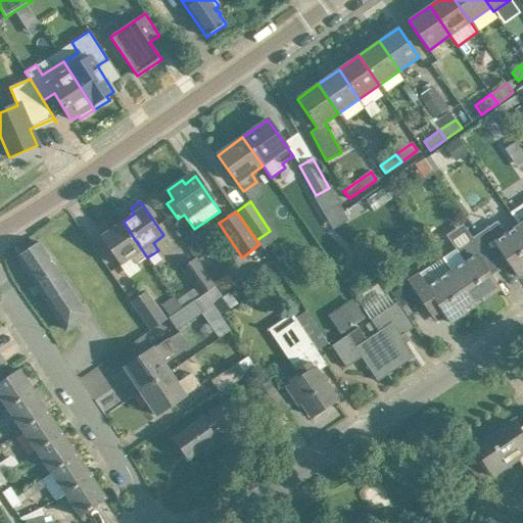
[(496,221),(476,235),(492,260),(503,253),(518,277),(522,274),(522,231),(520,227),(507,235),(496,221)]
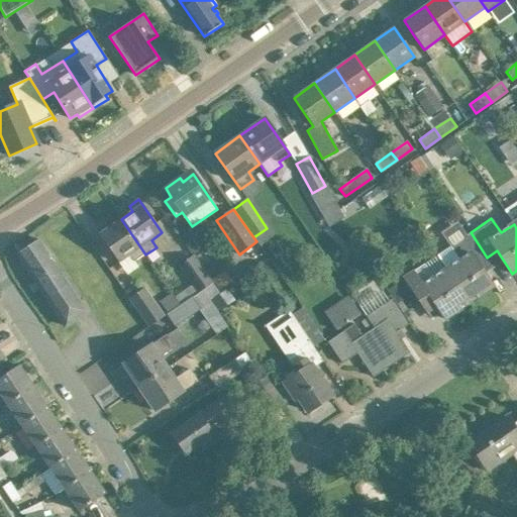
[(145,254),(121,219),(109,227),(106,222),(96,229),(119,264),(129,255),(134,263),(145,254)]
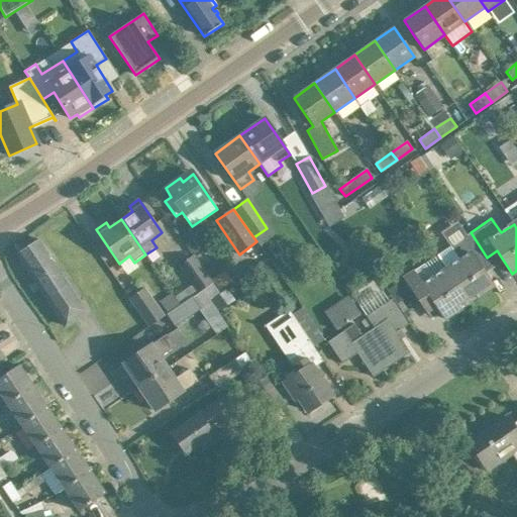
[(446,269),(469,303),(493,287),(478,264),(487,257),(471,232),(467,235),(458,221),(440,233),(449,246),(436,255),(446,269)]
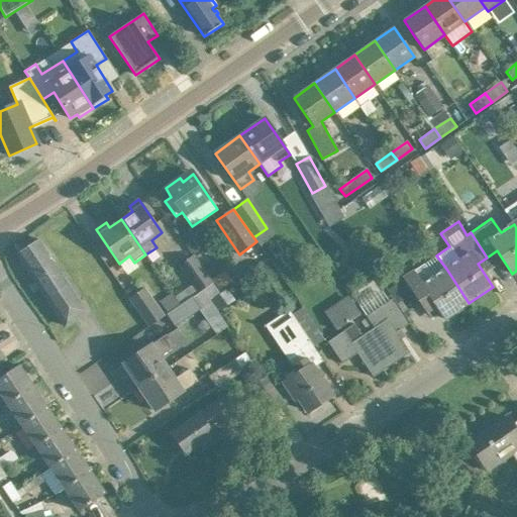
[(17,253),(66,326),(87,312),(38,239),(17,253)]
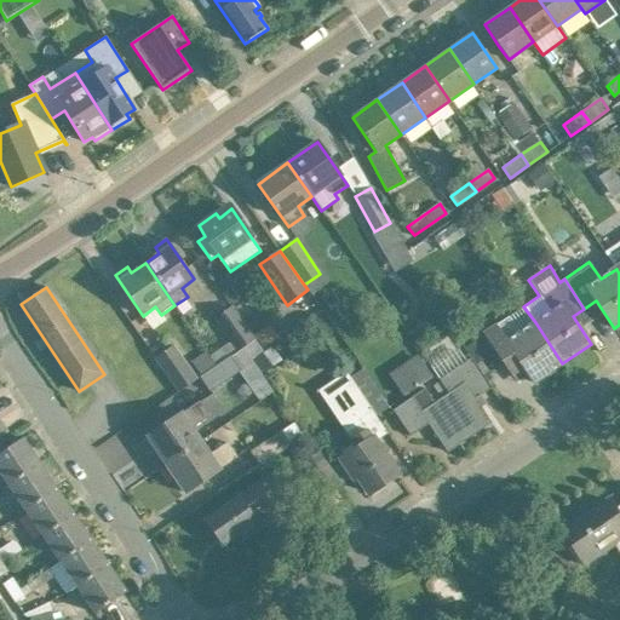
[(256,339),(240,317),(231,305),(214,317),(237,351),(256,339)]
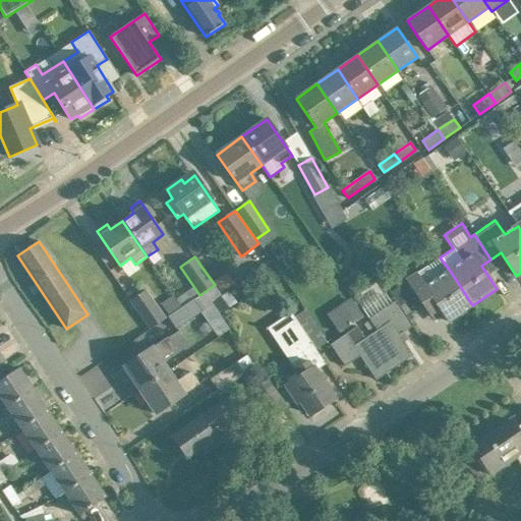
[(472,305),(450,271),(437,280),(427,266),(406,280),(429,315),(440,308),(449,322),(472,305)]
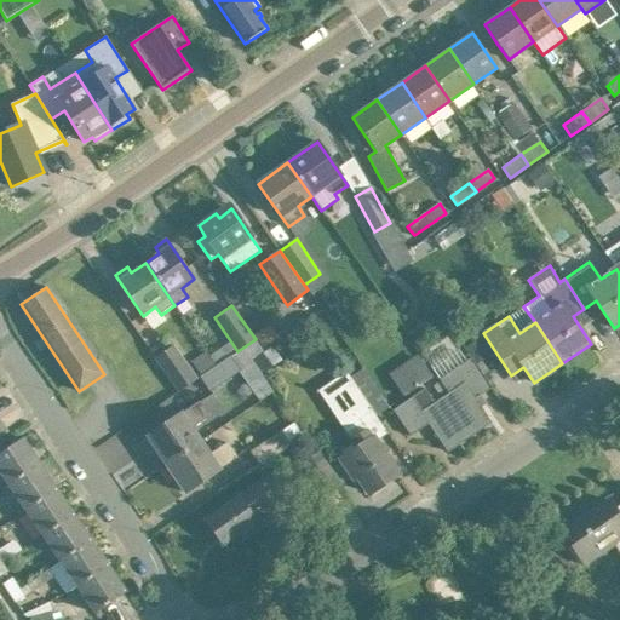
[(478,340),(466,348),(476,363),(489,355),(478,340)]
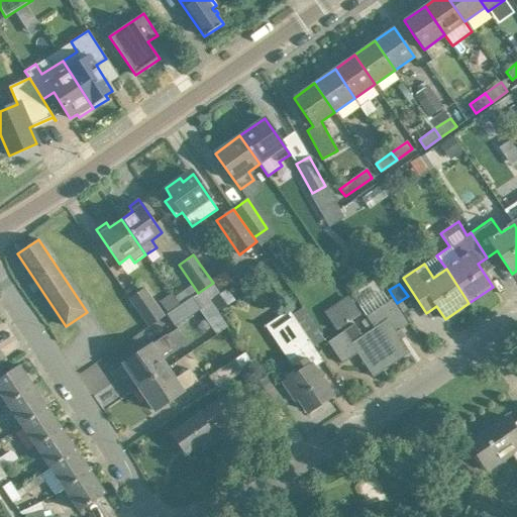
[(163,317),(160,312),(142,289),(127,299),(148,327),(163,317)]
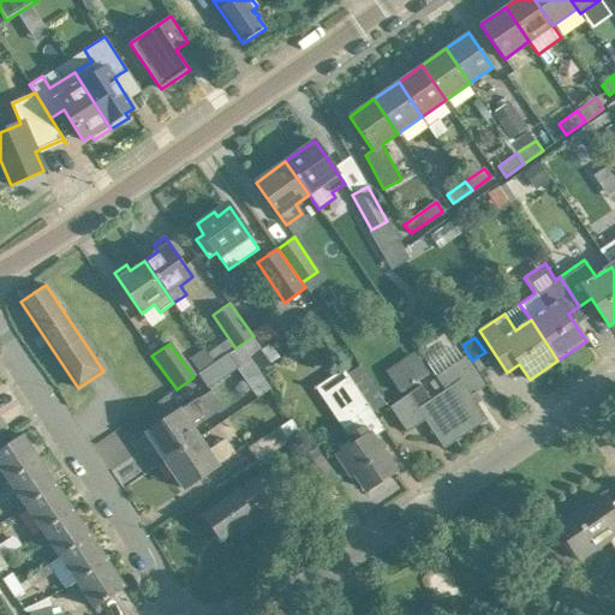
[(254,358),(263,371),(280,360),(270,346),(254,358)]
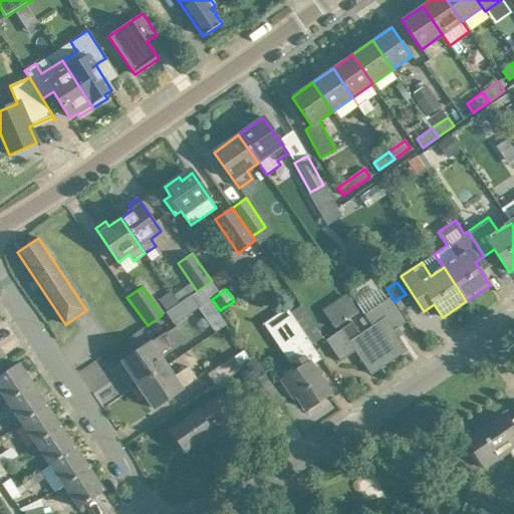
[(323,307),(334,326),(358,313),(348,294),(323,307)]
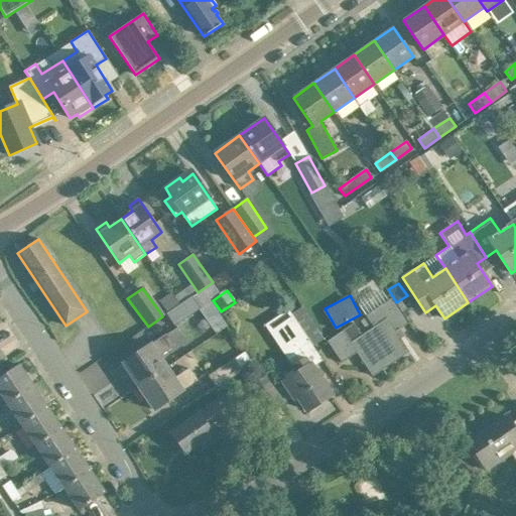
[(192,296),(165,314),(173,327),(201,308),(192,296)]
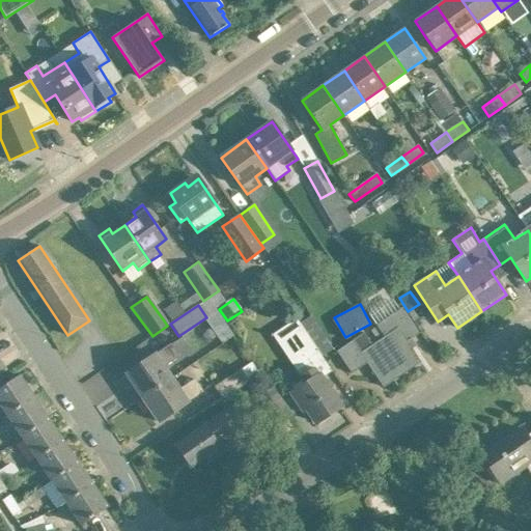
[(364,332),(336,351),(352,373),(367,363),(371,370),(383,387),(421,362),(412,348),(404,338),(418,330),(420,333),(421,332),(410,315),(402,305),(398,308),(374,325),(383,336),(371,343),(364,332)]
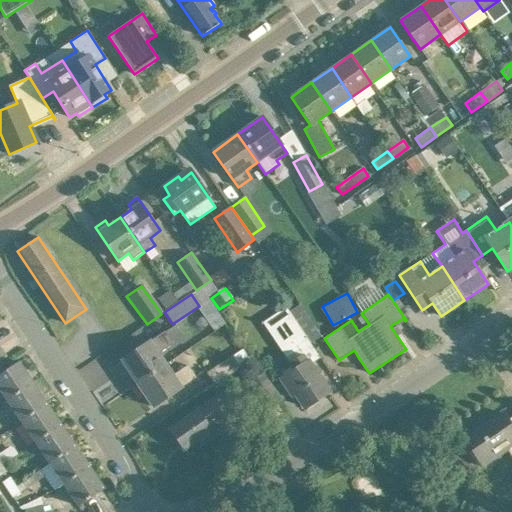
[(289,312),(306,338),(311,345),(322,338),(300,305),(289,312)]
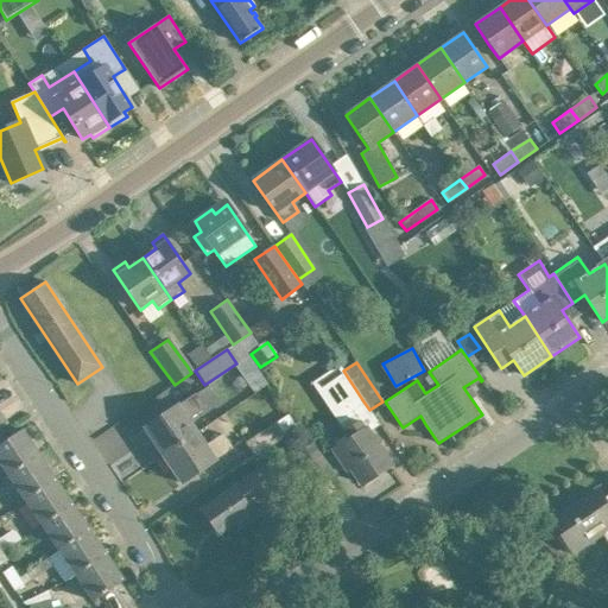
[(328,381),(348,412),(363,401),(343,371),(328,381)]
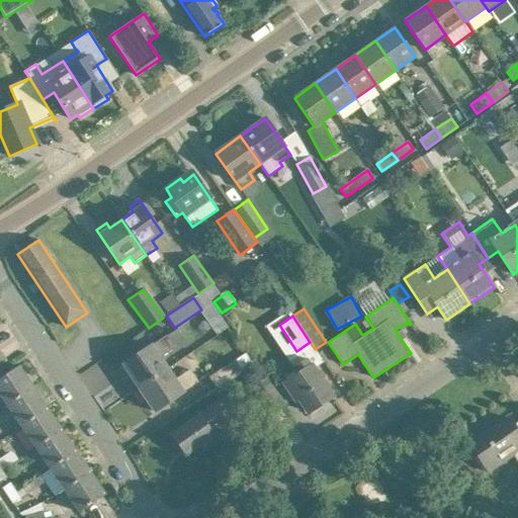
[(123,364),(139,389),(166,369),(159,358),(174,348),(166,336),(152,346),(151,345),(140,352),(140,353),(123,364)]
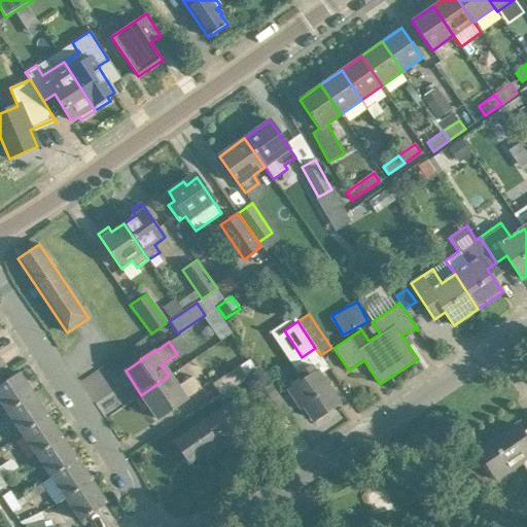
[(303,382),(279,396),(289,411),(299,405),(301,408),(302,408),(302,407),(304,405),(314,419),(338,403),(317,373),(316,373),(308,359),(294,367),(303,382)]
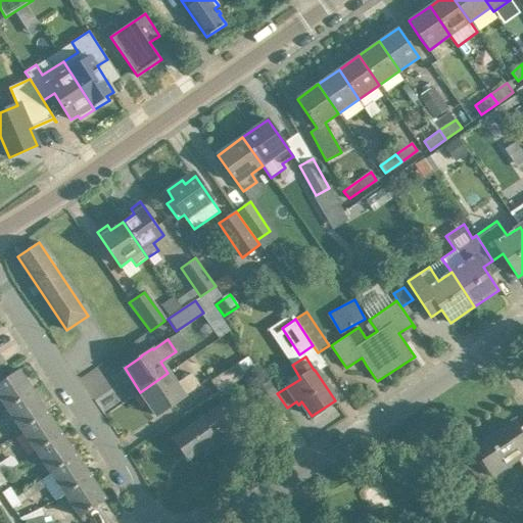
[(254,369),(247,358),(211,381),(219,392),(254,369)]
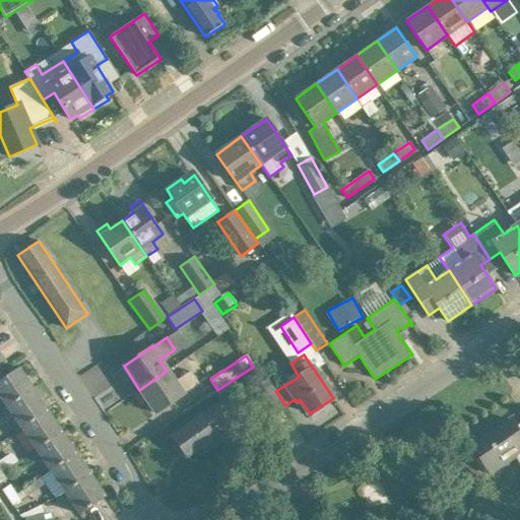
[(0,381),(0,396),(7,407),(34,389),(19,368),(0,381)]
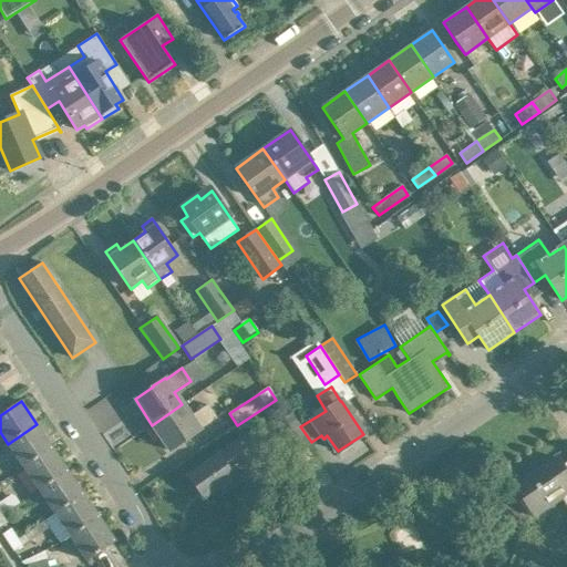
[(182,404),(152,425),(169,451),(199,431),(199,429),(216,418),(207,405),(191,416),(182,404)]
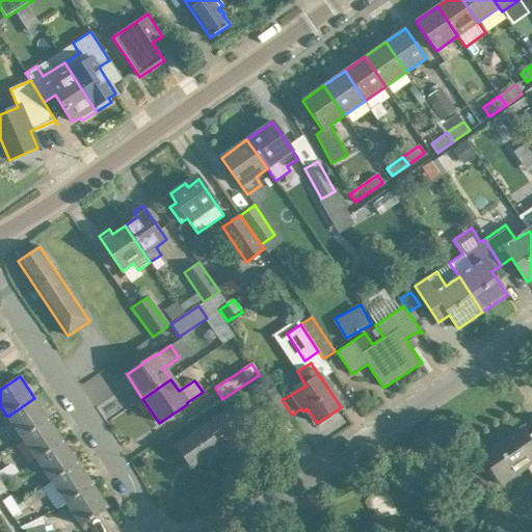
[(292,415),(282,400),(273,388),(261,396),(280,423),(292,415)]
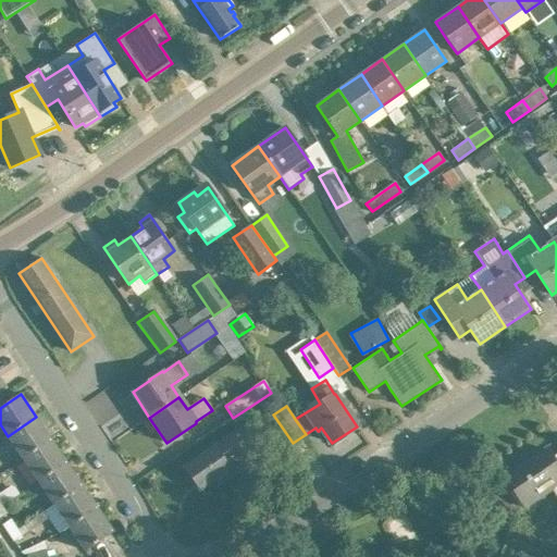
[(8,436),(23,459),(51,440),(36,417),(8,436)]
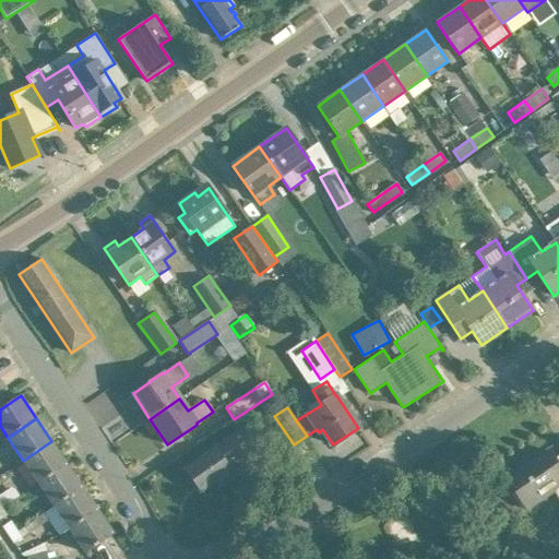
[(245,427),(202,456),(185,470),(187,472),(185,474),(191,483),(193,482),(200,492),(215,482),(221,489),(237,477),(229,466),(258,447),(250,436),(245,427)]
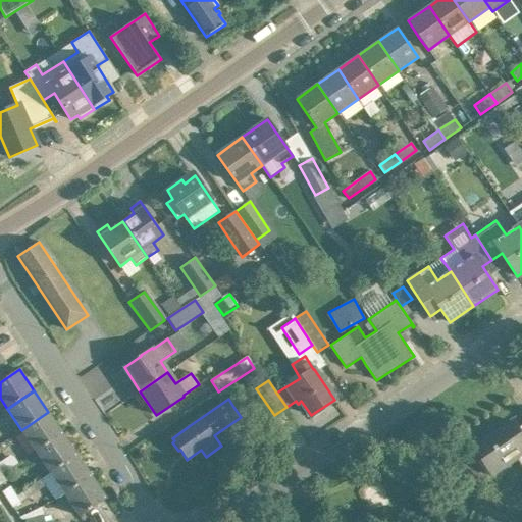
[(21,430),(37,452),(63,434),(48,412),(21,430)]
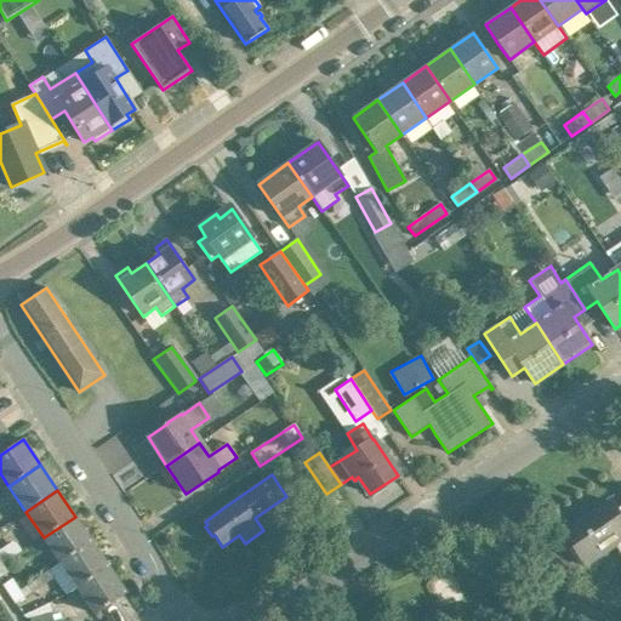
[(610,502),(564,533),(585,564),(603,552),(599,547),(614,537),(620,548),(620,505),(616,510),(610,502)]
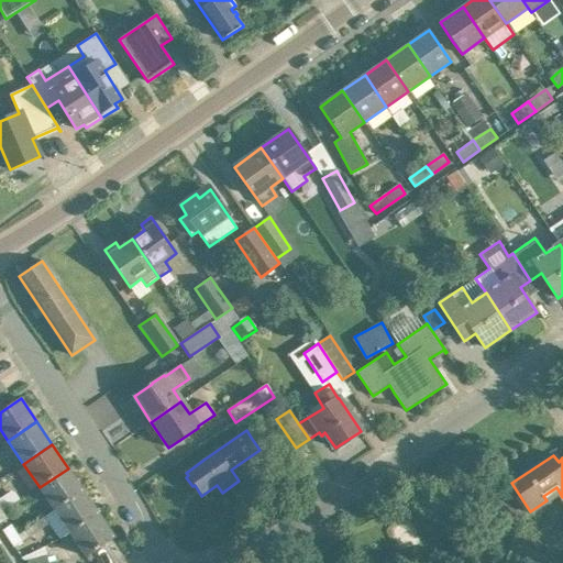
[(40,487),(55,510),(83,490),(68,468),(40,487)]
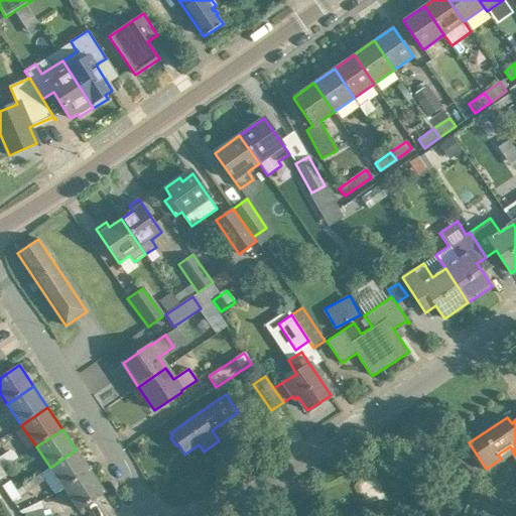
[(455,440),(443,446),(450,459),(462,452),(455,440)]
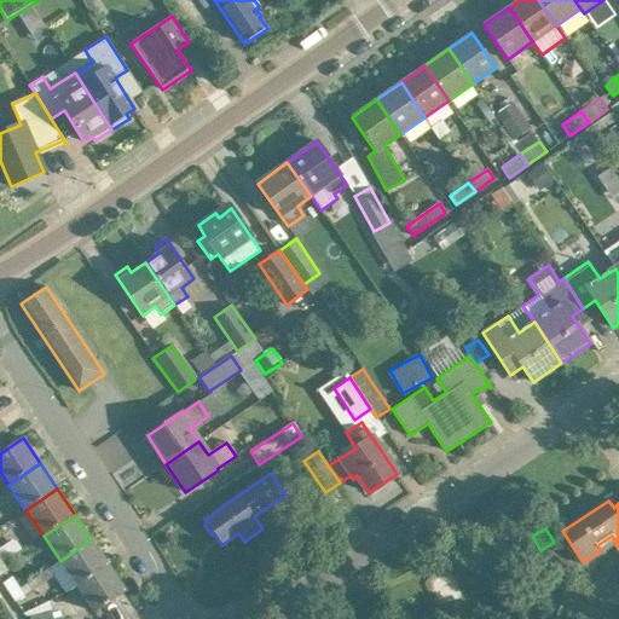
[(76,585),(77,586),(109,566),(91,539),(61,561),(50,568),(64,593),(76,585)]
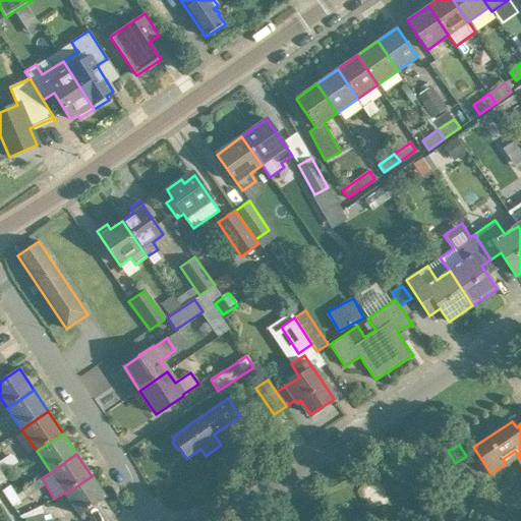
[(92,476),(65,494),(79,515),(106,498),(92,476)]
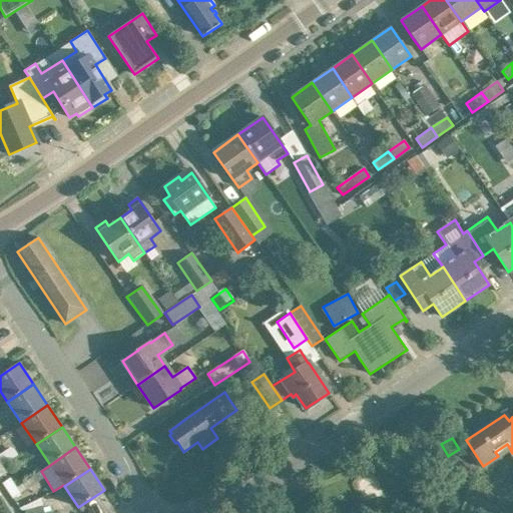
[(22,495),(17,487),(12,480),(4,485),(9,493),(14,500),(22,495)]
